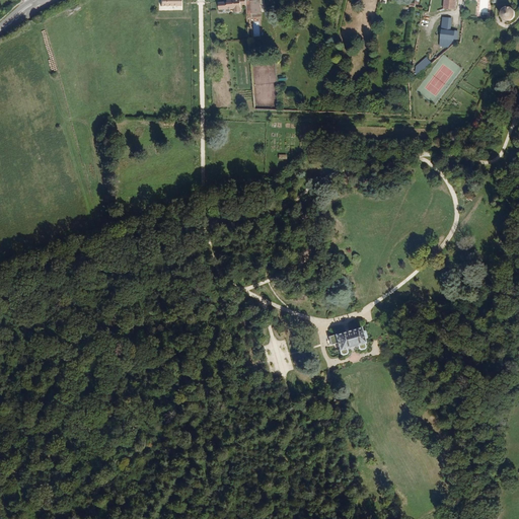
[(247,0),(221,0),(222,6),(237,5),(237,9),(243,8),(243,3),(243,1),(248,1),(247,0)]
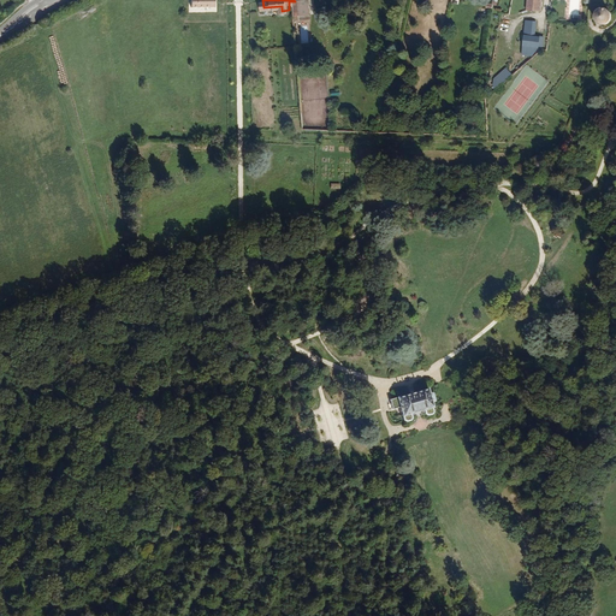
[(300,17),(304,16),(304,1),(302,1),(302,0),(294,0),(295,1),(296,22),(301,22),(300,17)]
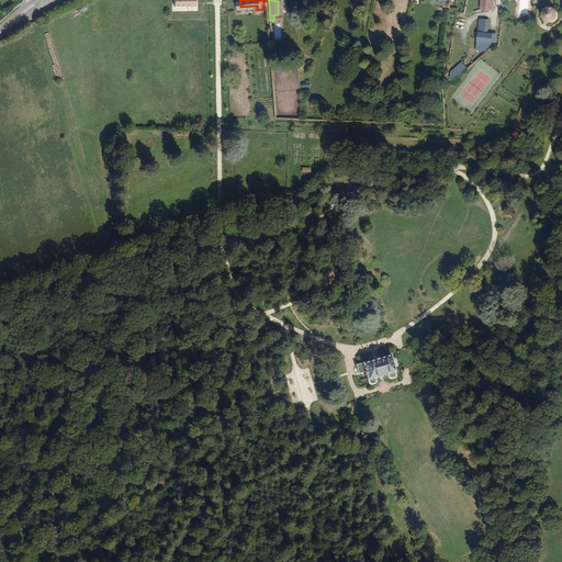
[(482,0),(481,10),(497,11),(497,0),(482,0)]
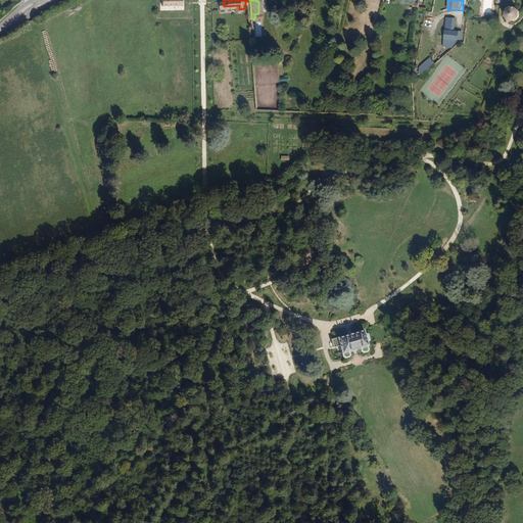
[(519,19),(520,17),(520,14),(518,11),(516,9),(514,9),(510,9),(507,13),(506,17),(507,19),(509,21),(511,22),(514,22),(517,22),(518,21),(519,19)]
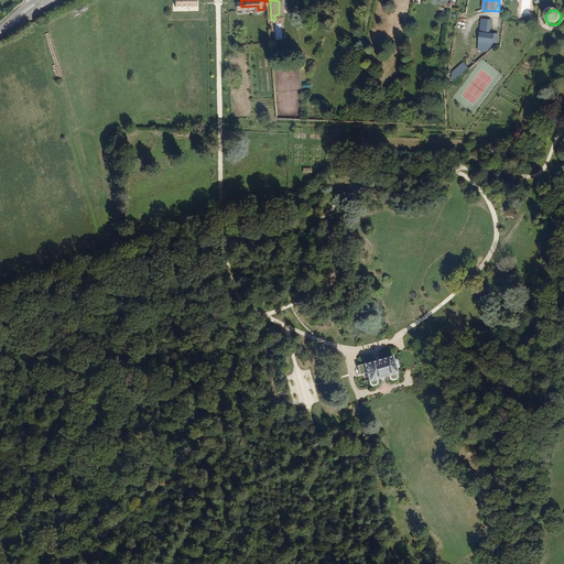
[(490,53),(496,44),(497,35),(491,34),(494,21),(484,20),(483,32),(481,32),(479,52),(490,53)]
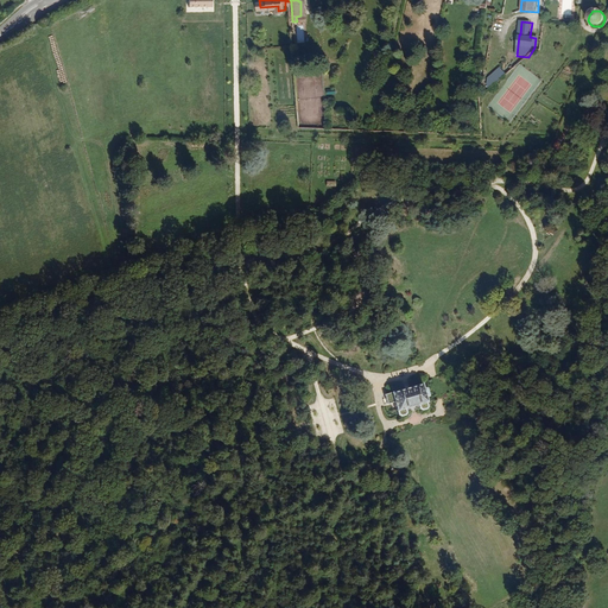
[(493,82),(492,86),(506,73),(505,70),(493,82)]
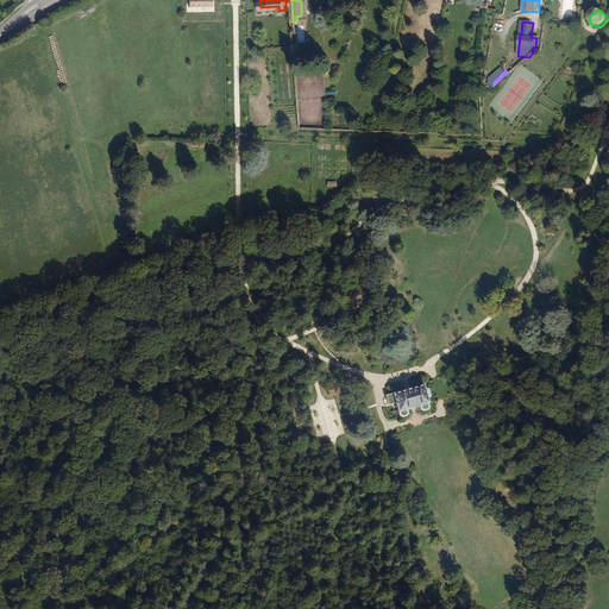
[(493,88),(495,90),(510,76),(507,73),(493,86),(494,87),(493,88)]
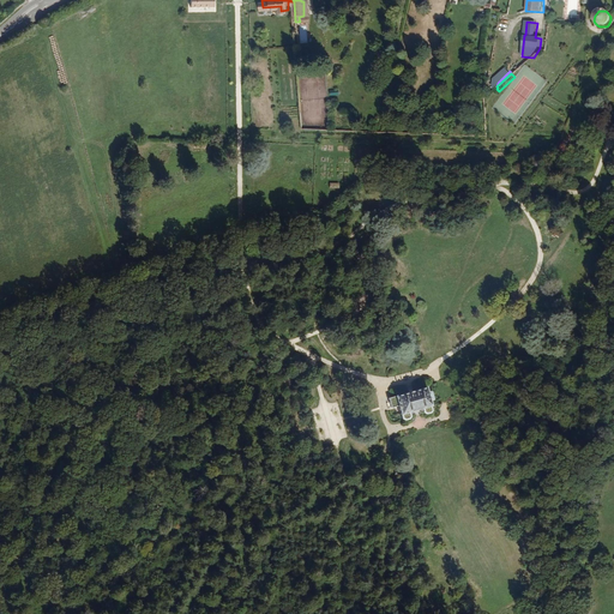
[(350,301),(354,309),(369,304),(366,295),(350,301)]
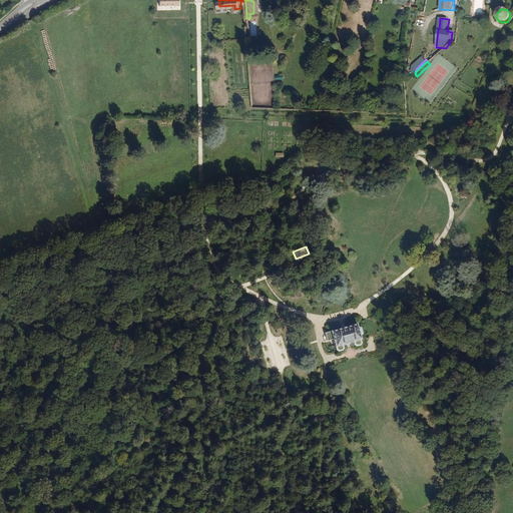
[(355,347),(363,345),(361,337),(364,336),(362,327),(359,327),(358,325),(348,328),(348,325),(340,327),(340,330),(331,333),(337,352),(343,351),(342,346),(354,343),(355,347)]
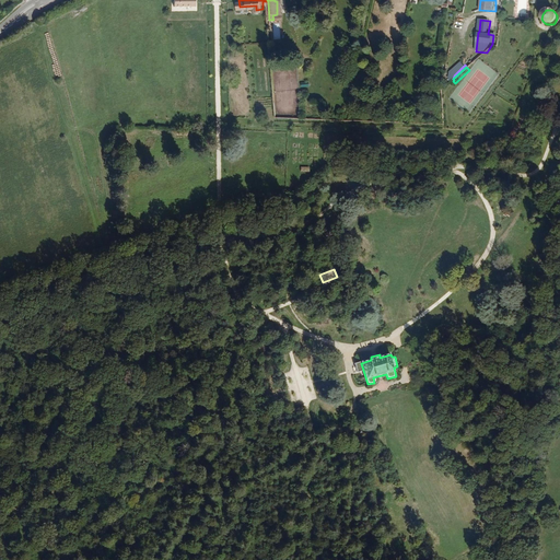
[(229,370),(240,365),(237,361),(228,365),(229,370)]
